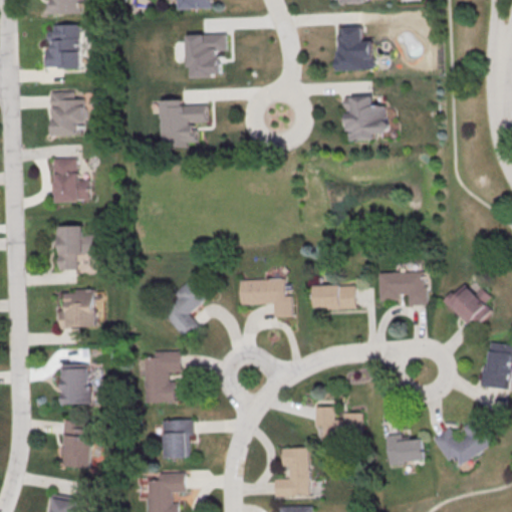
[(47,0),(48,14),(77,13),(76,0),(47,0)]
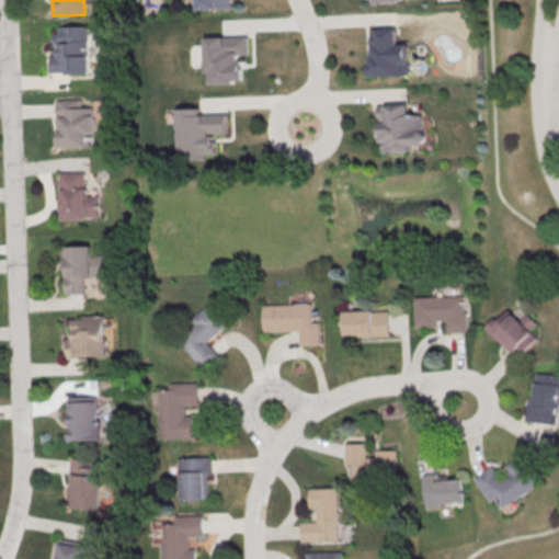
[(225,0),(226,15),(186,16),(185,0),(225,0)]
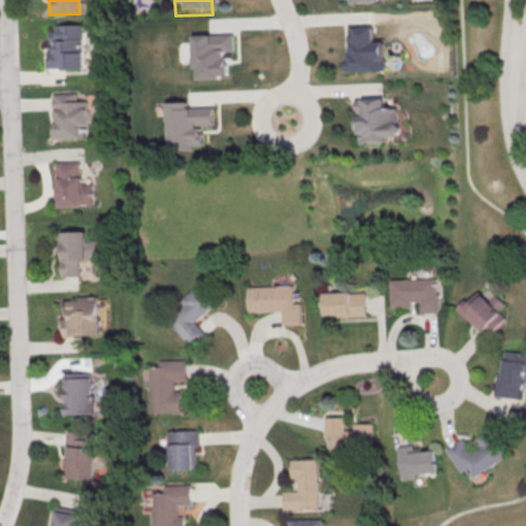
[(78,28),(81,71),(43,73),(42,50),(55,48),(54,30),(78,28)]
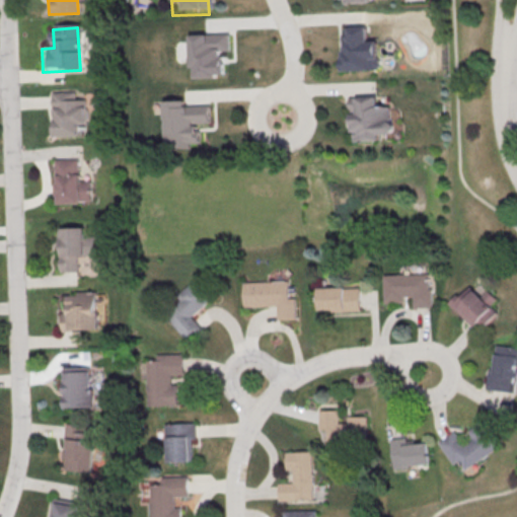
[(367,27),(367,50),(380,50),(380,73),(338,73),(338,39),(348,39),(348,27),(367,27)]
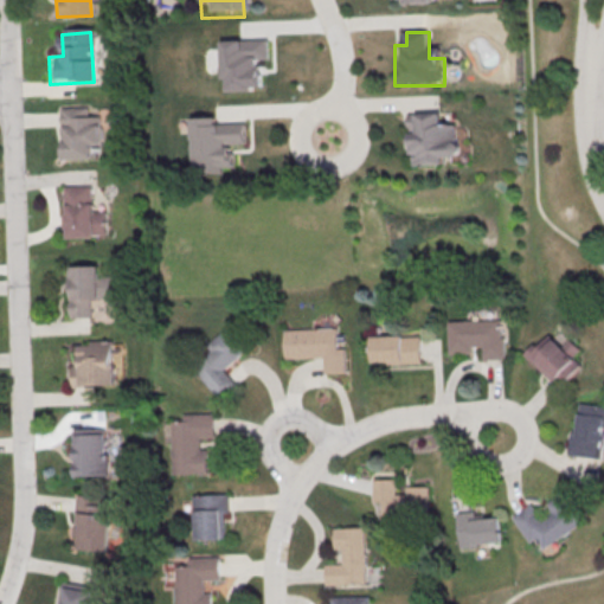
[(218,37),(265,38),(265,63),(252,63),(251,90),(217,89),(218,37)]
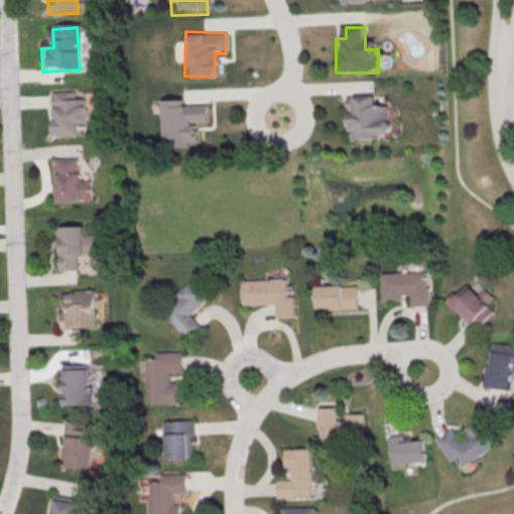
[(84,101),(85,137),(52,138),(50,93),(73,92),(74,101),(84,101)]
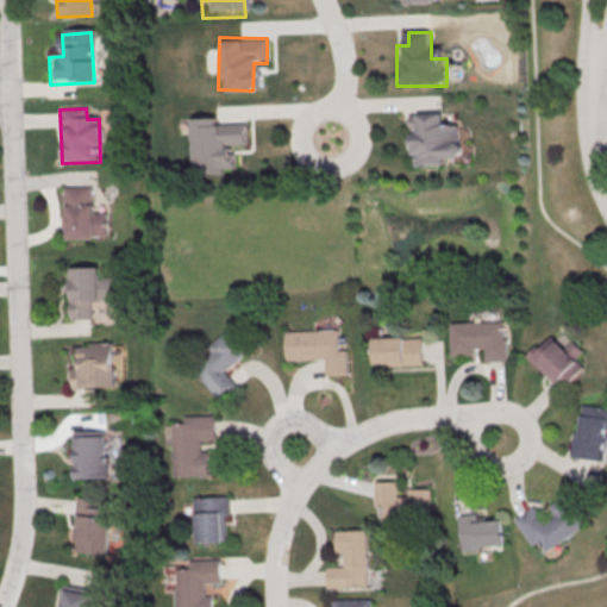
[(404,113),(402,168),(469,169),(469,125),(442,125),(438,113),(404,113)]
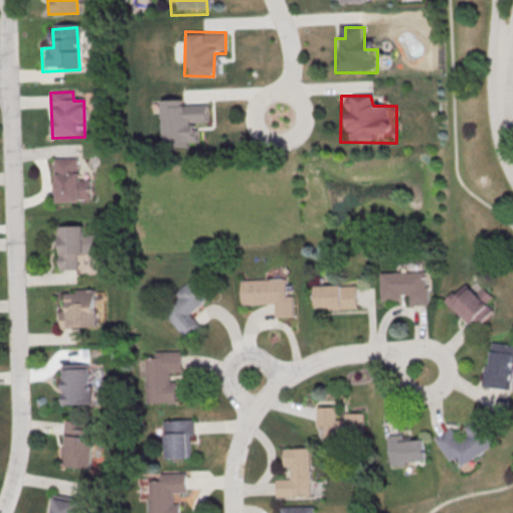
[(156,101),(160,143),(195,140),(194,128),(207,127),(206,111),(186,113),(185,99),(156,101)]
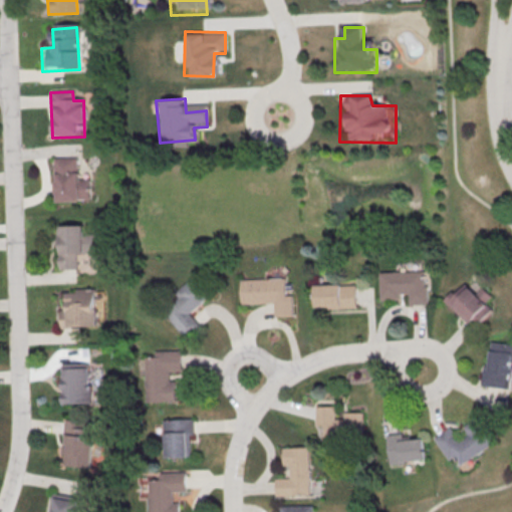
[(53,160),(54,201),(89,200),(89,178),(78,178),(77,159),(53,160)]
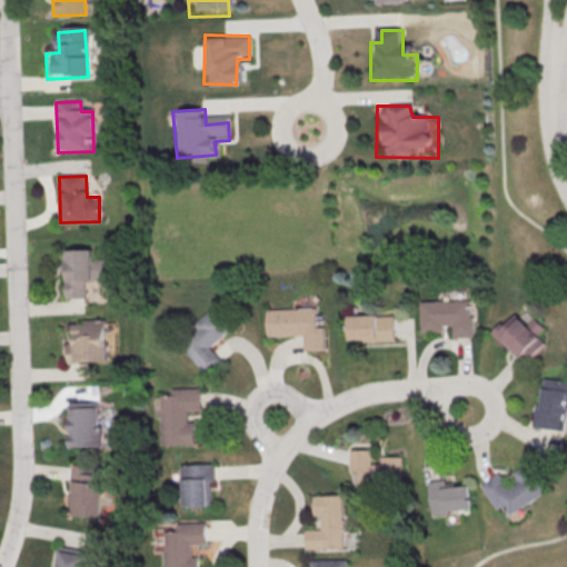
[(63,251),(65,306),(107,305),(106,269),(91,269),(91,251),(63,251)]
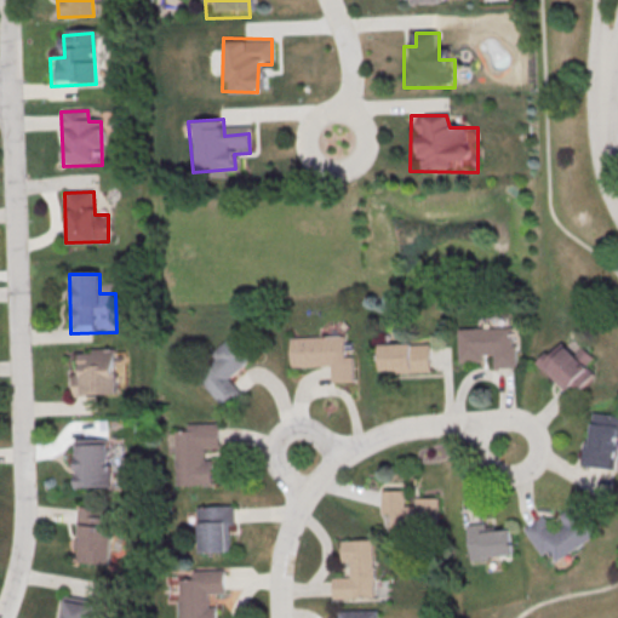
[(456,331),(457,365),(481,364),(481,356),(492,356),(492,370),(515,368),(514,347),(511,347),(510,328),(456,331)]
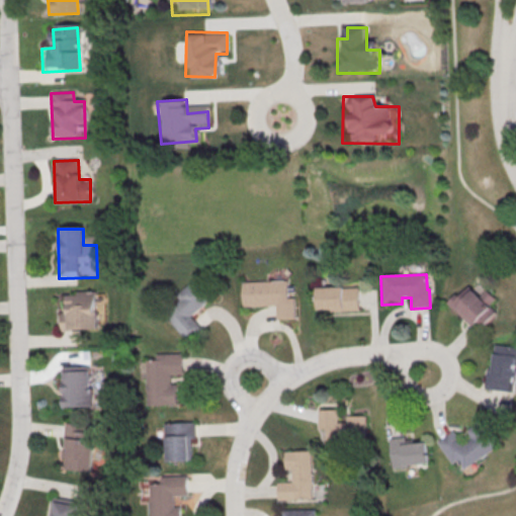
[(176,295),(180,301),(164,315),(188,343),(201,331),(189,317),(209,298),(193,280),(176,295)]
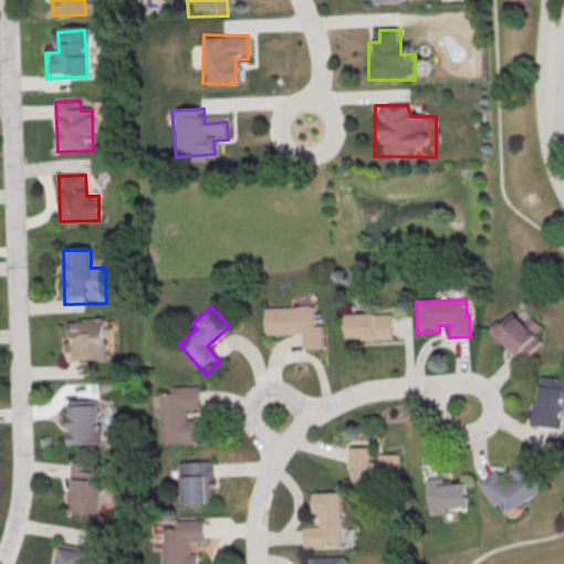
[(263,310),(264,336),(301,335),(301,350),(320,348),(319,326),(314,327),(313,307),(263,310)]
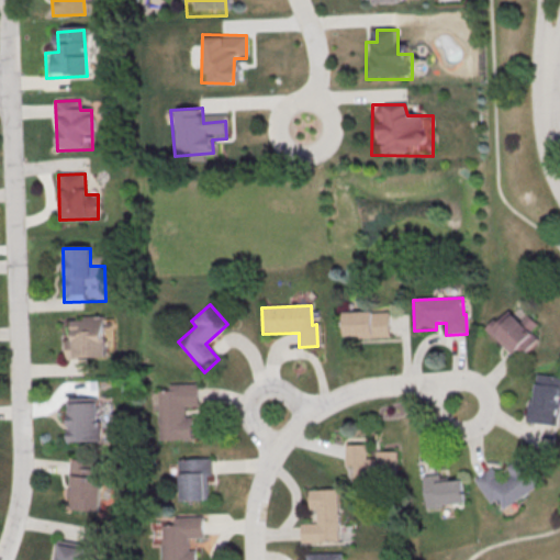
[(343,313),(344,337),(347,337),(347,339),(388,337),(387,313),(371,314),(371,312),(343,313)]
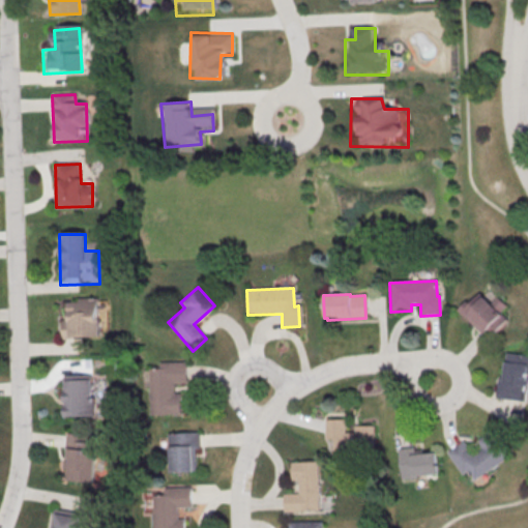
[(457,310),(489,340),(506,321),(499,314),(506,306),(497,297),(491,304),(482,296),(476,303),(469,296),(457,310)]
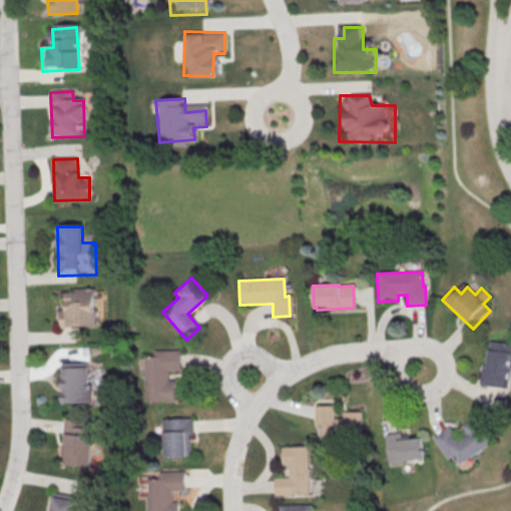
[(61,329),(60,309),(66,309),(66,293),(96,291),(97,327),(61,329)]
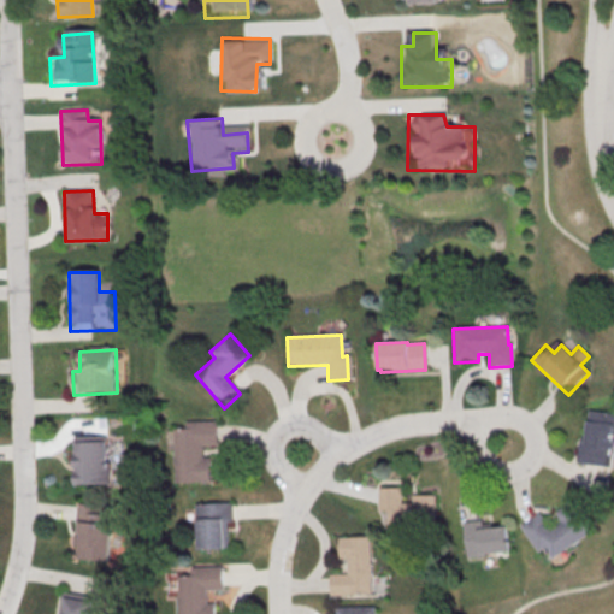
[(589,411),(613,413),(613,441),(609,468),(577,465),(580,441),(585,442),(589,411)]
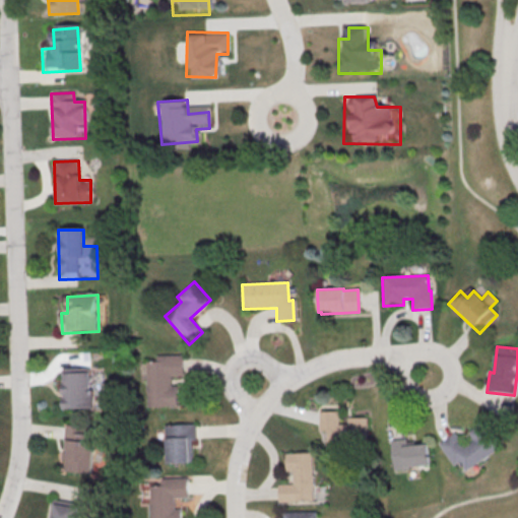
[(156,362),(155,357),(183,355),(184,377),(170,378),(171,387),(176,387),(177,407),(147,408),(146,363),(156,362)]
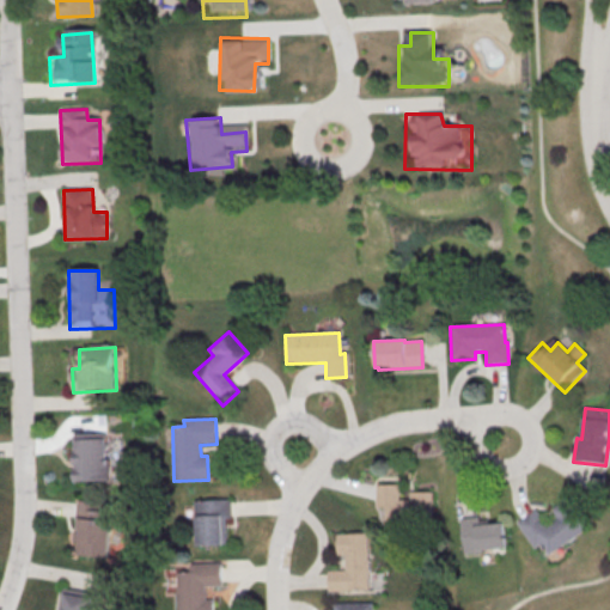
[(74,440),(75,483),(109,482),(108,439),(74,440)]
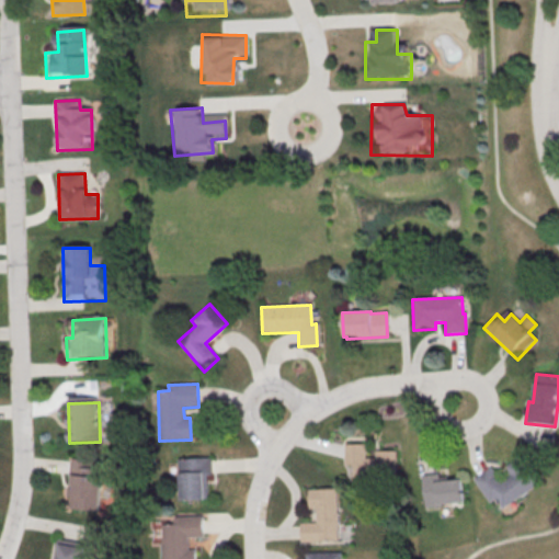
[(344,445),(345,465),(353,465),(353,481),(397,481),(396,451),(374,451),(374,458),(366,458),(366,444),(344,445)]
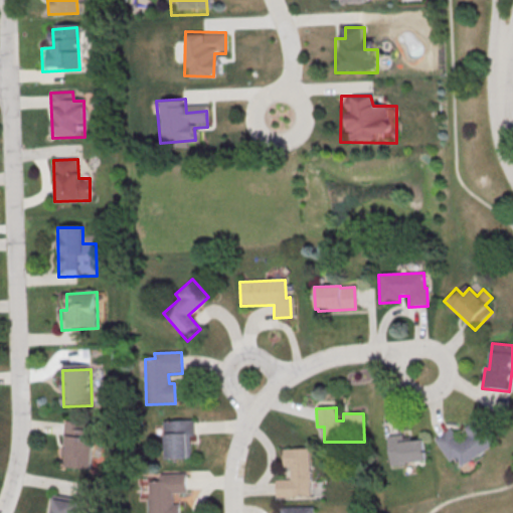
[(434,440),(450,464),(457,459),(461,466),(502,439),(486,415),(465,429),(471,437),(461,444),(451,428),(434,440)]
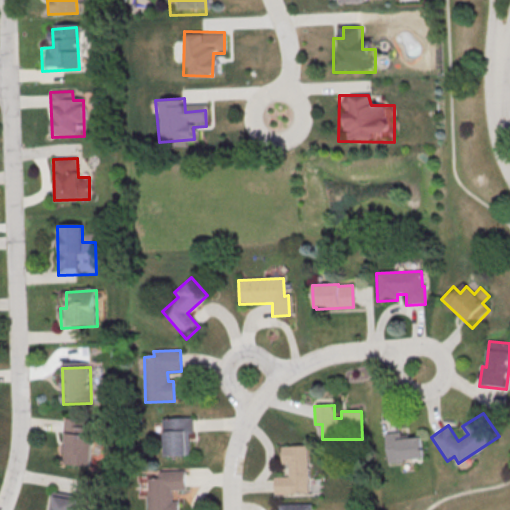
[(64,417),(60,465),(90,468),(93,428),(79,427),(80,418),(64,417)]
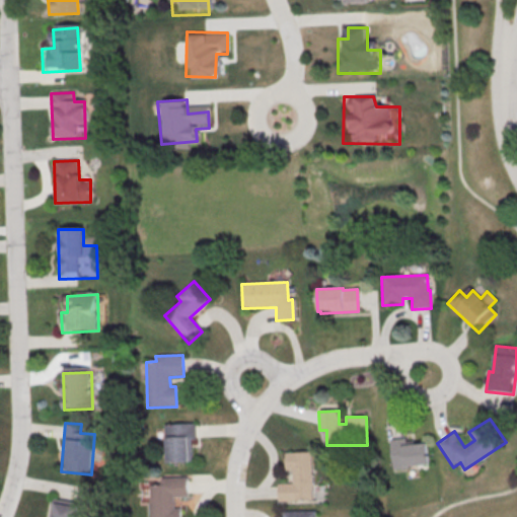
[(163,426),(194,424),(195,441),(191,441),(193,462),(167,463),(166,438),(164,438),(163,426)]
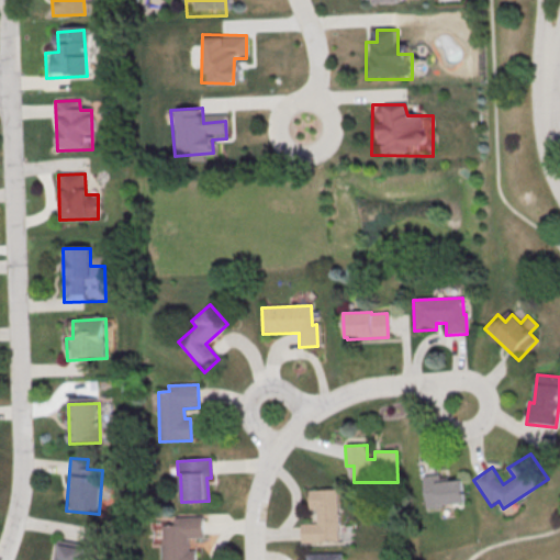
[(422,478),(425,508),(465,504),(461,480),(441,482),(441,476),(422,478)]
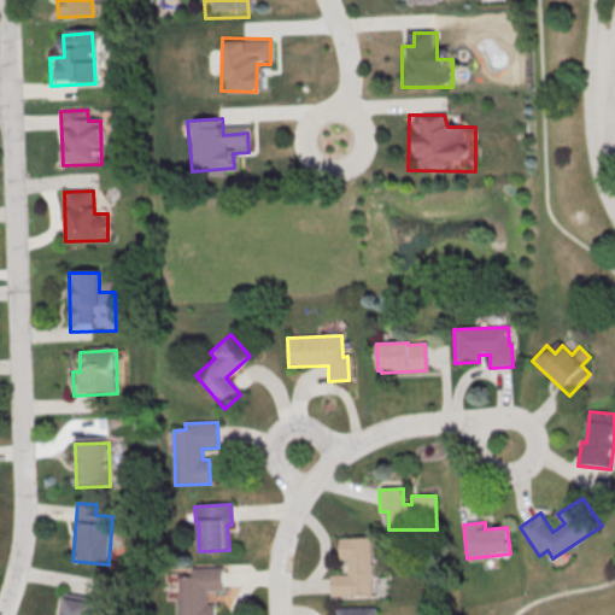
[(339,540),(339,560),(346,560),(347,575),(329,575),(331,597),(370,596),(368,539),(339,540)]
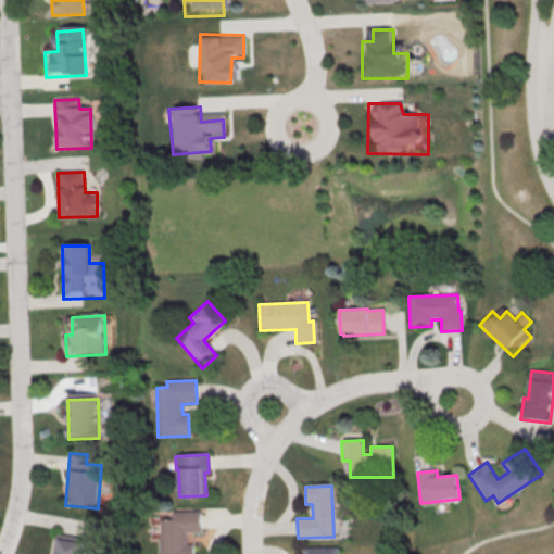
[(172,520),(161,520),(162,553),(192,553),(192,546),(187,546),(186,533),(200,533),(200,512),(172,513),(172,520)]
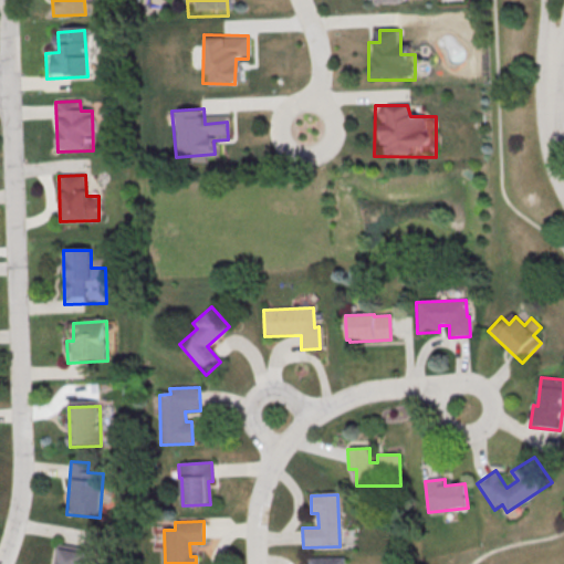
[(53,545),(49,563),(90,563),(92,550),(53,545)]
